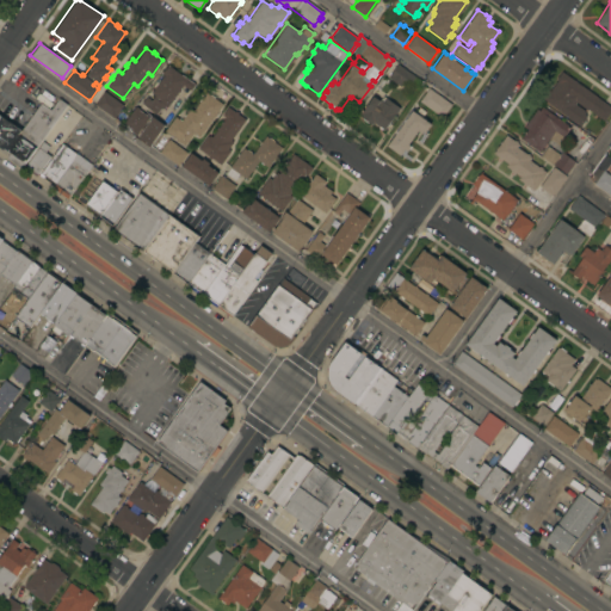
[(420,81),(413,92),(401,84),(400,86),(387,76),(396,63),(420,81)]
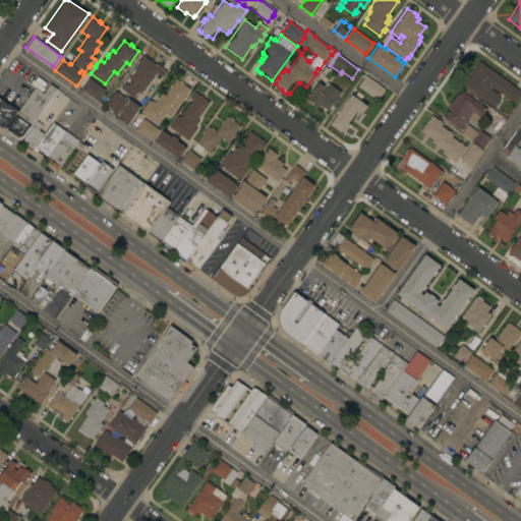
[(166,71),(162,77),(155,72),(153,75),(154,76),(152,79),(151,78),(149,82),(149,83),(148,85),(147,84),(141,92),(139,90),(137,93),(136,92),(132,97),(120,88),(124,82),(128,84),(131,81),(128,79),(138,64),(137,63),(142,55),(166,71)]
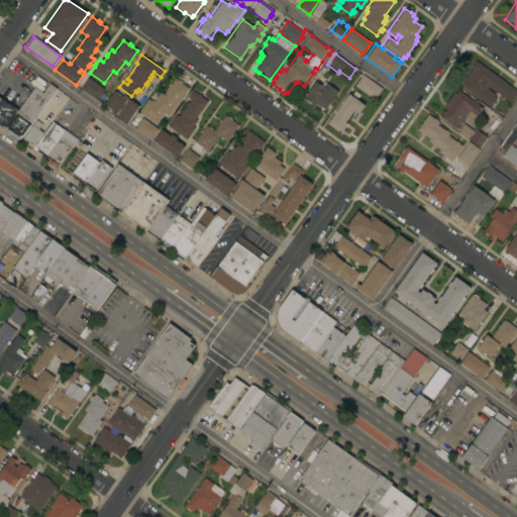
[(516,90),(516,94),(512,102),(498,92),(497,93),(487,86),(486,87),(495,93),(497,99),(491,107),(478,98),(479,97),(459,83),(476,60),(516,90)]
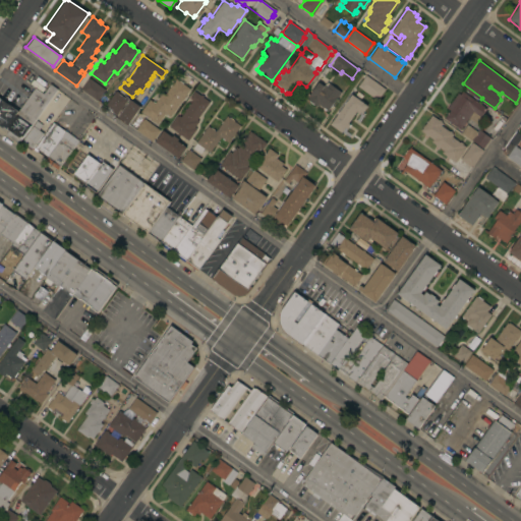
[(385,89),(377,100),(357,85),(365,74),(385,89)]
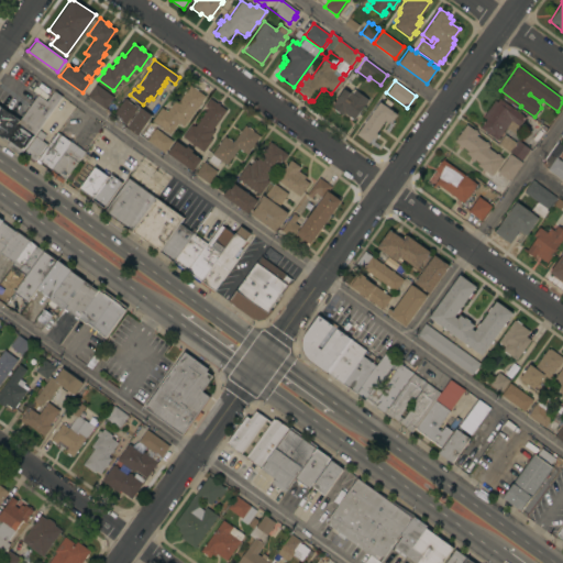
[(112,97),(103,108),(87,96),(95,84),(112,97)]
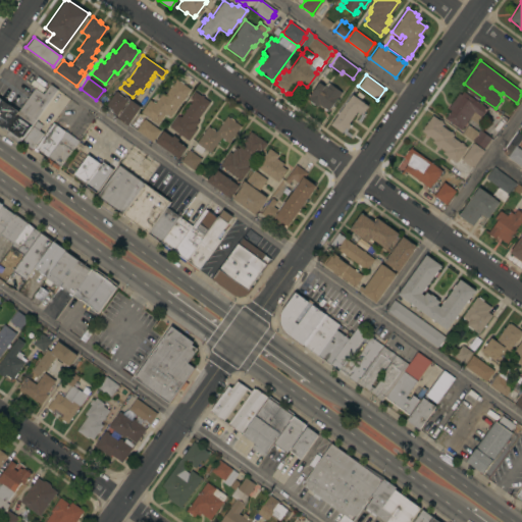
[(175,79),(178,81),(183,83),(183,84),(190,89),(184,96),(185,97),(183,100),(181,99),(169,116),(166,114),(165,115),(164,114),(157,123),(153,121),(153,122),(150,120),(151,119),(140,111),(149,99),(152,102),(152,101),(154,102),(162,92),(164,94),(175,79)]
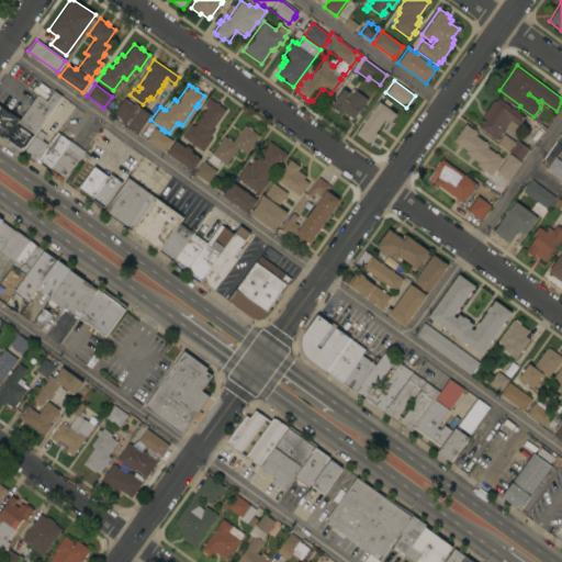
[(352,120),(350,117),(350,120),(347,117),(348,116),(343,112),(341,114),(338,112),(337,112),(333,110),(333,109),(329,107),(343,88),(348,92),(351,88),(368,99),(352,120)]
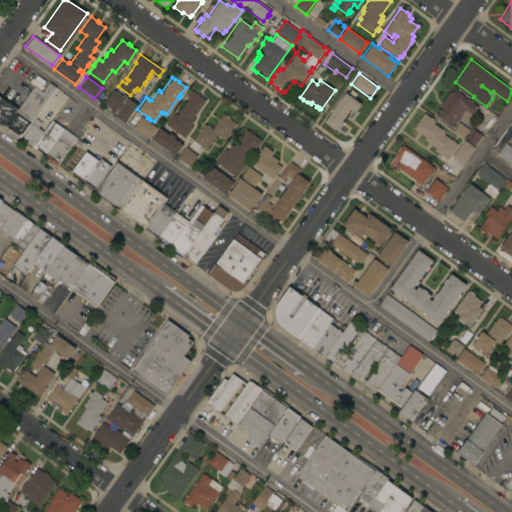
[(17,141),(5,132),(8,128),(2,124),(2,125),(0,123),(0,96),(8,103),(8,102),(17,109),(34,86),(42,92),(48,82),(55,87),(17,141)]
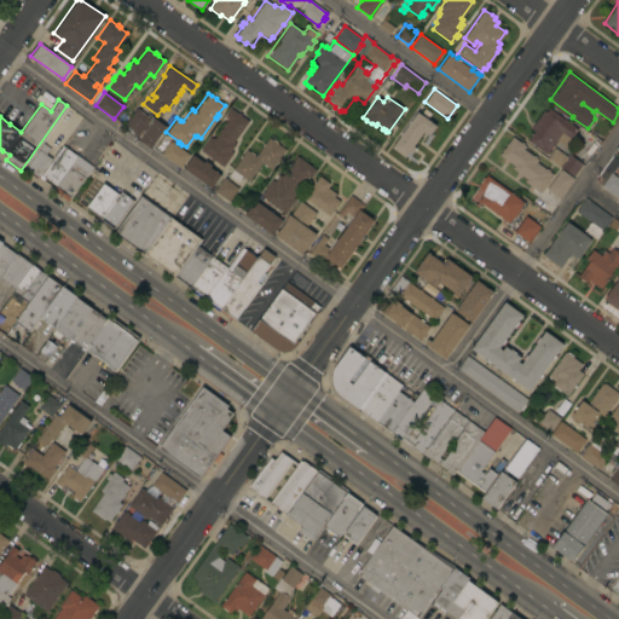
[(151,146),(150,149),(138,140),(140,138),(132,133),(133,131),(125,125),(136,108),(136,109),(137,108),(140,110),(139,111),(151,119),(152,117),(166,127),(151,146)]
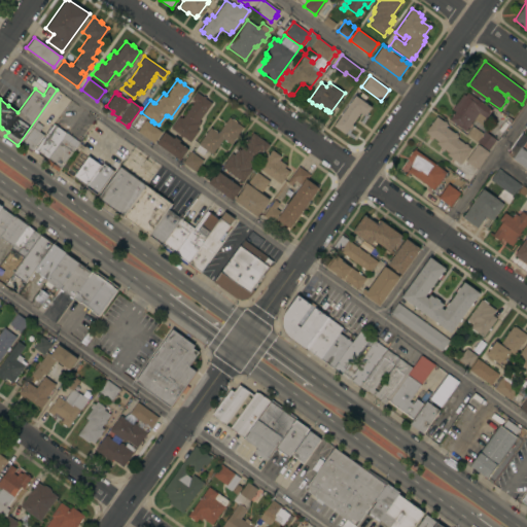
[(199,120),(200,121),(199,123),(200,124),(196,129),(198,130),(197,131),(198,131),(189,142),(181,136),(180,137),(178,136),(179,135),(170,128),(178,116),(179,117),(180,116),(182,117),(186,112),(185,111),(186,109),(187,110),(192,103),(191,102),(192,101),(190,99),(196,92),(202,97),(203,96),(205,97),(204,98),(211,103),(199,120)]
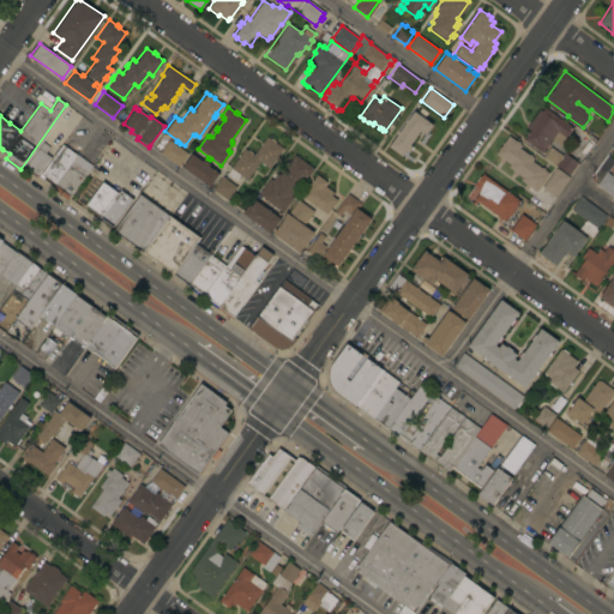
[(540,109),(542,110),(545,107),(573,127),(566,138),(569,139),(561,149),(551,142),(543,152),(524,139),(530,130),(527,127),(540,109)]
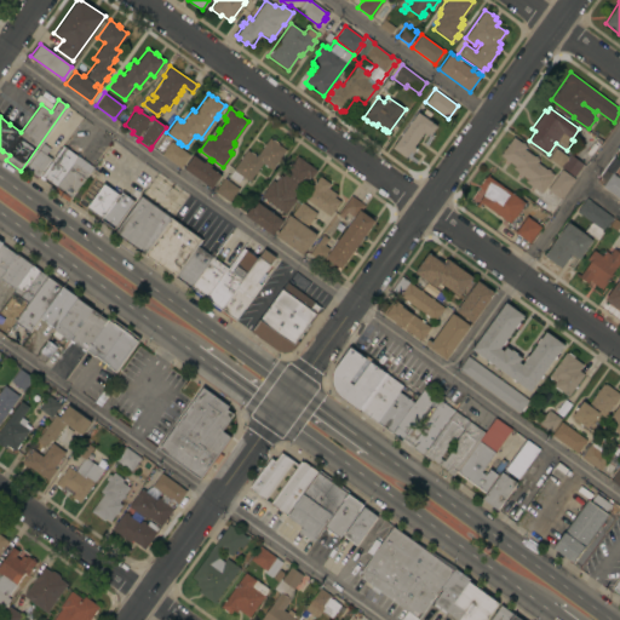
[(418,112),(437,126),(430,135),(428,132),(426,135),(423,132),(413,147),(415,148),(412,153),(411,151),(406,158),(391,148),(418,112)]
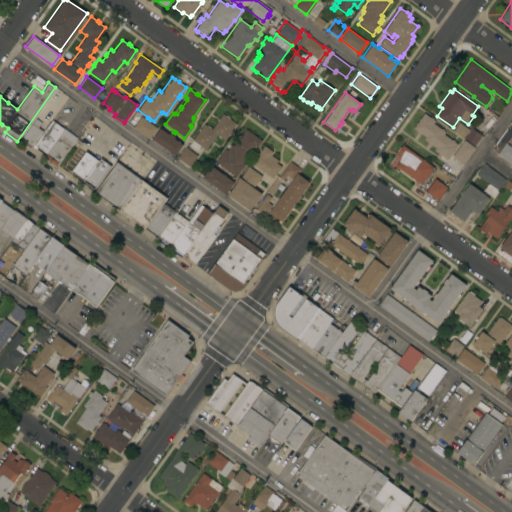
[(435,121),(434,123),(446,131),(444,134),(459,144),(448,159),(434,150),(436,148),(424,139),(426,137),(414,128),(425,113),(435,121)]
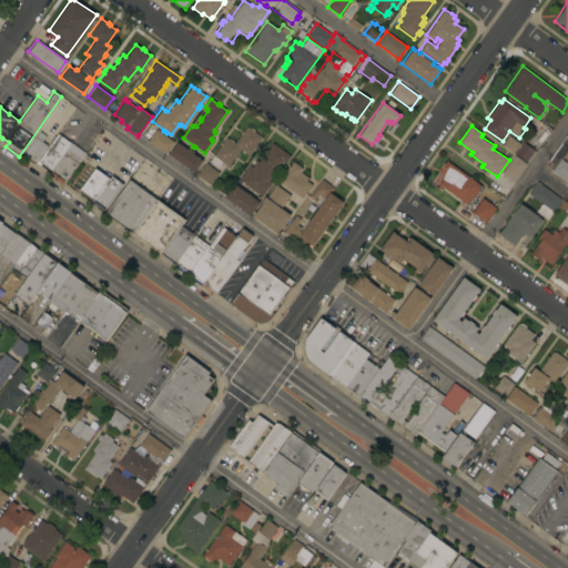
[(225,137),(229,139),(230,139),(233,141),(233,142),(234,143),(246,127),(249,128),(250,128),(254,130),(254,131),(261,137),(256,144),(257,145),(255,149),(254,148),(249,155),(240,149),(235,155),(236,156),(234,160),(233,159),(227,166),(221,161),(217,166),(209,161),(213,155),(212,155),(225,137)]
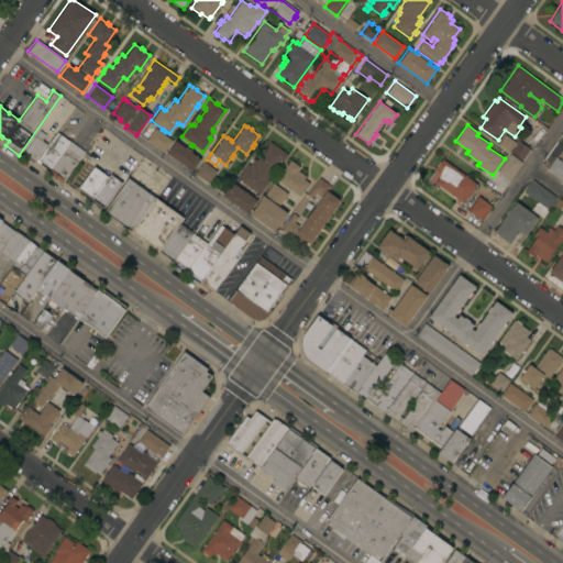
[(170,140),(165,147),(166,148),(164,152),(146,140),(154,128),(170,140)]
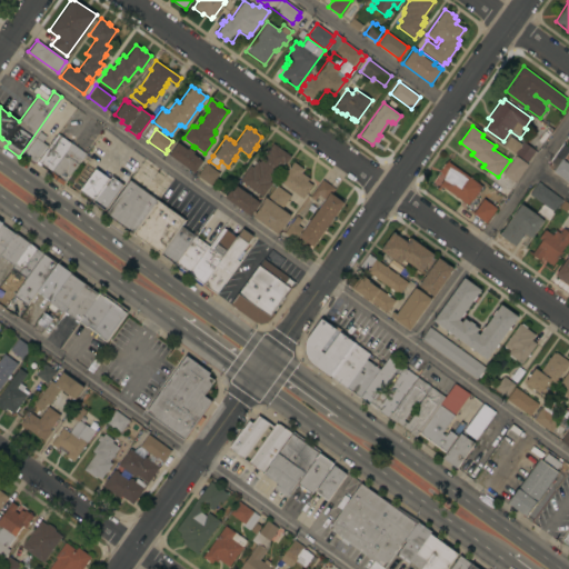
[(39,131),(46,136),(41,141),(46,145),(32,163),(22,156),(39,131)]
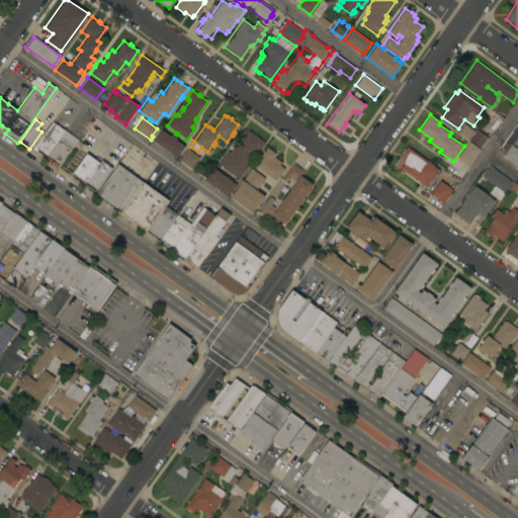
[(46,156),(36,149),(35,151),(32,148),(52,121),(65,131),(64,132),(62,134),(46,156)]
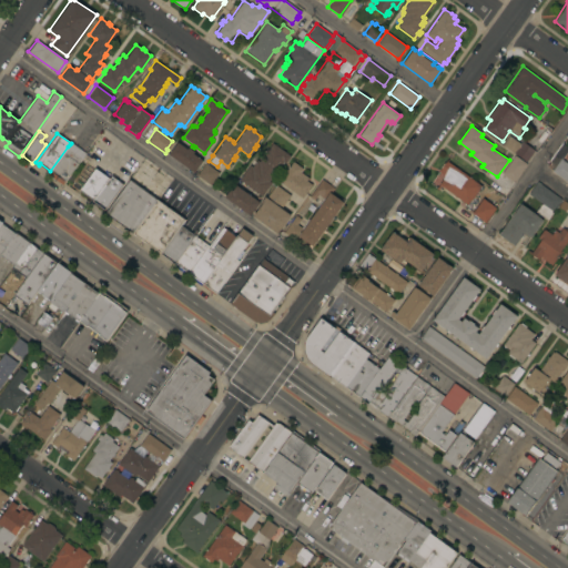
[(521,143),(524,141),(535,150),(527,162),(503,144),(509,135),(521,143)]
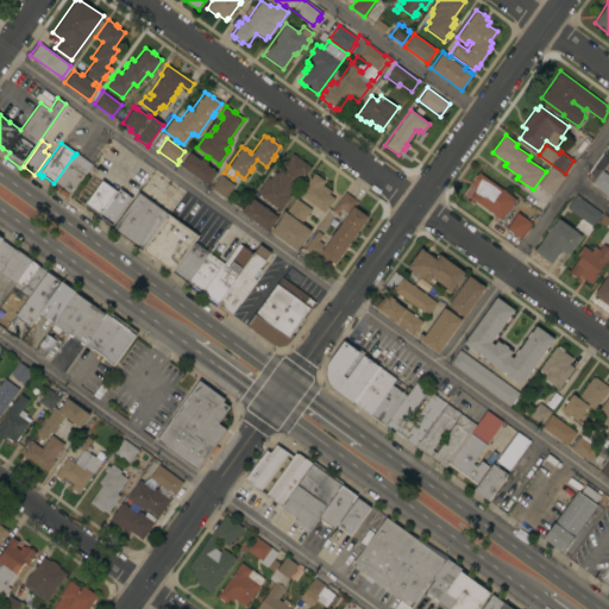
[(181,165),(189,152),(200,159),(201,158),(208,162),(207,164),(217,171),(208,184),(181,165)]
